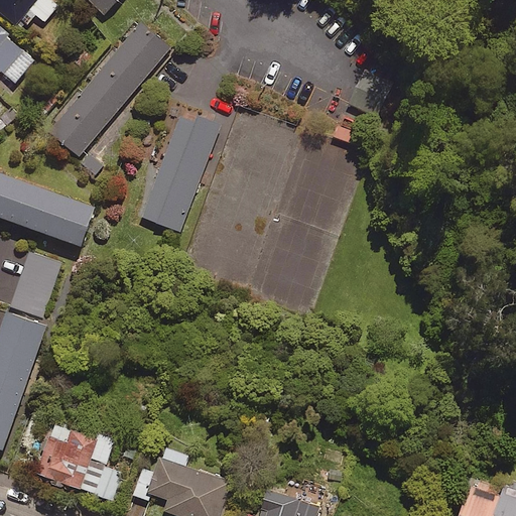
[(0,0),(0,9),(24,28),(35,14),(44,22),(57,6),(50,0),(0,0)]
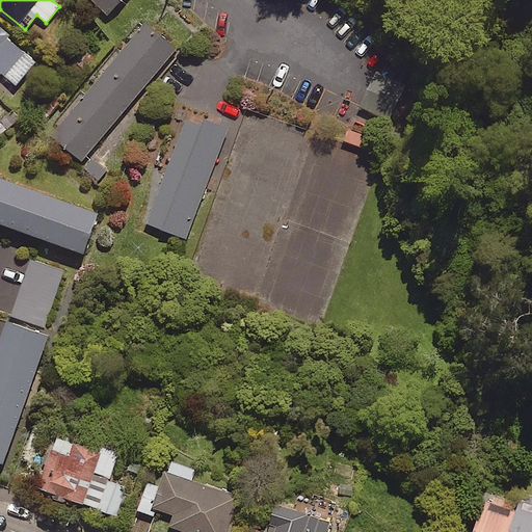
[(121,0),(91,0),(106,15),(121,0)]
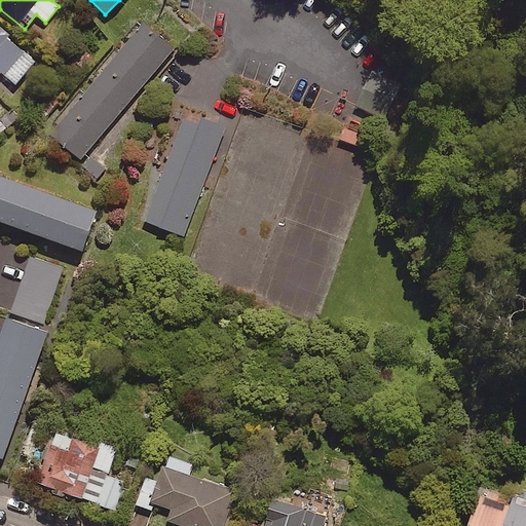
[(175,48),(143,22),(54,126),(57,141),(80,160),(175,48)]
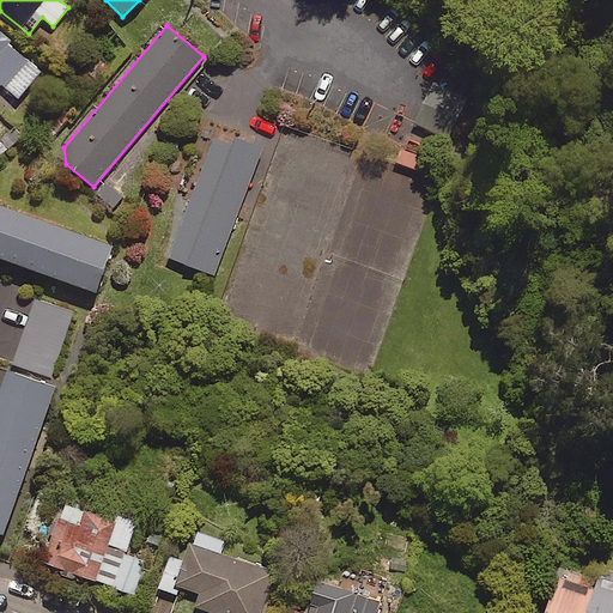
[(43,68),(0,31),(0,83),(18,98),(43,68)]
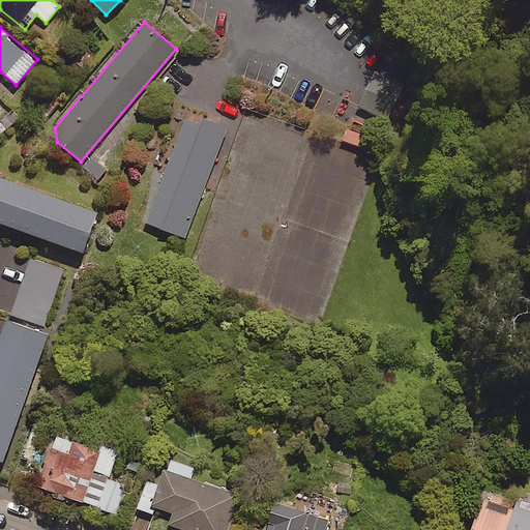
[(184,236),(227,124),(201,115),(199,122),(182,116),(144,221),(184,236)]
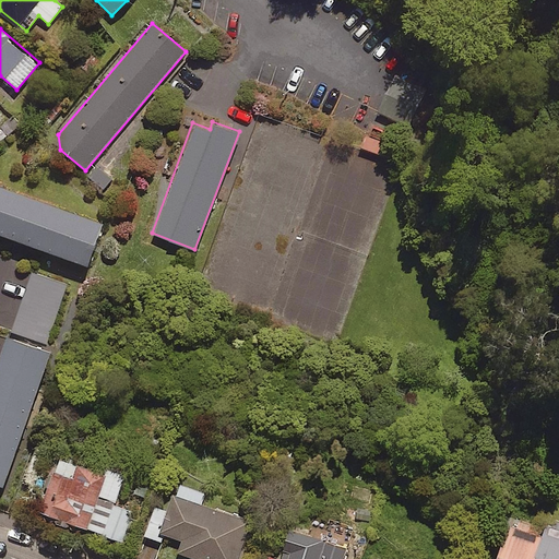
[(103,224),(0,187),(0,234),(87,266),(103,224)]
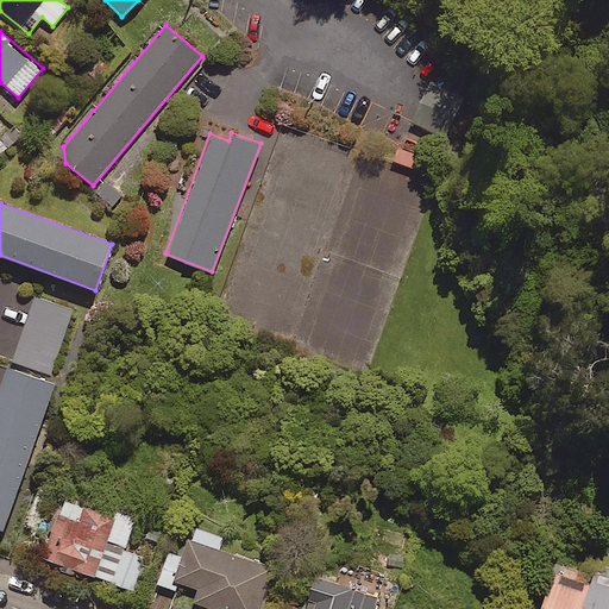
[(56,384),(10,368),(0,395),(0,529),(4,532),(56,384)]
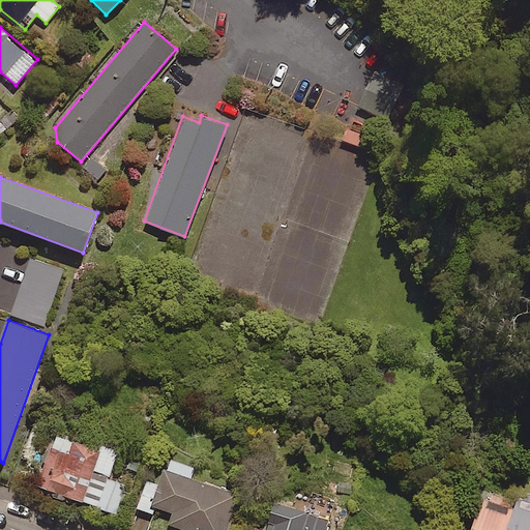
[(86,504),(101,450),(52,437),(36,490),(86,504)]
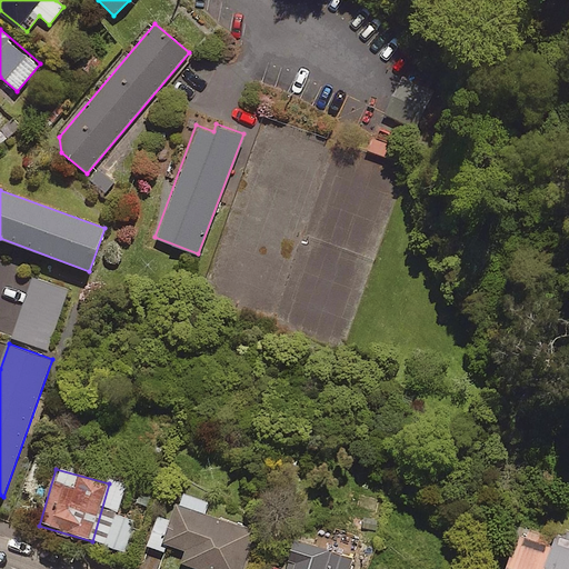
[(109,483),(92,541),(125,550),(133,521),(117,517),(125,488),(109,483)]
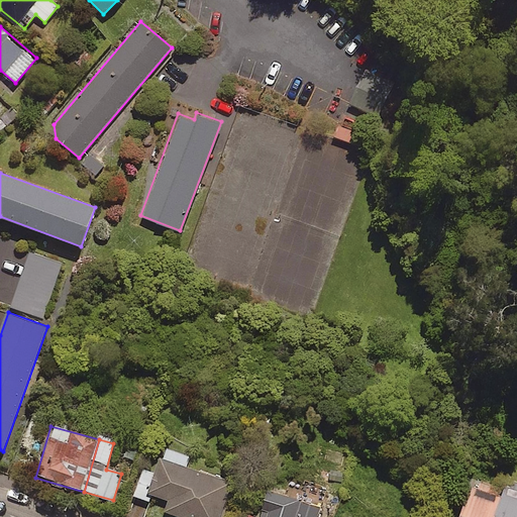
[(188,456),(163,448),(153,475),(142,471),(134,497),(148,502),(151,495),(170,502),(167,513),(177,516),(219,516),(230,484),(184,469),(188,456)]
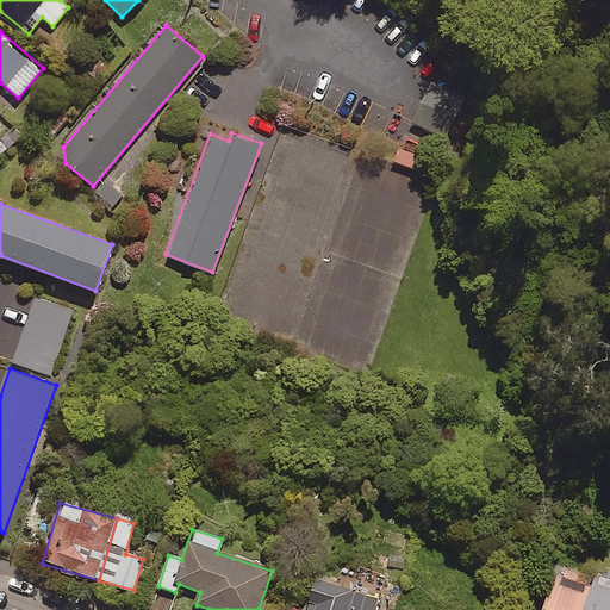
[(609,609),(609,568),(560,555),(543,609),(609,609)]
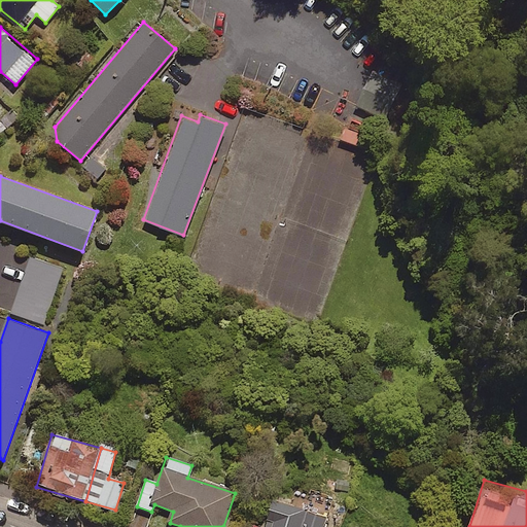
[(303,526),(308,513),(274,501),(265,526),(303,526)]
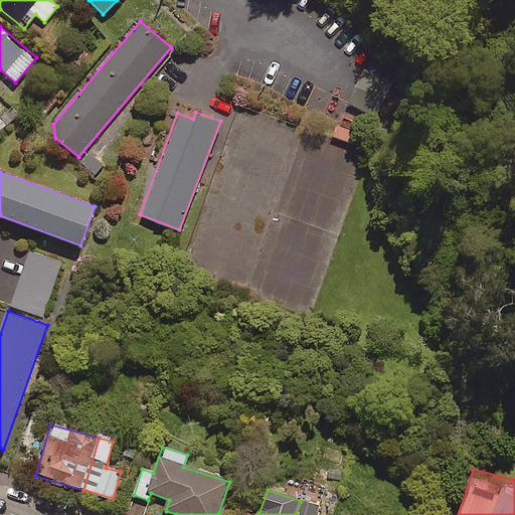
[(301,501),(296,514),(316,514),(319,507),(301,501)]
